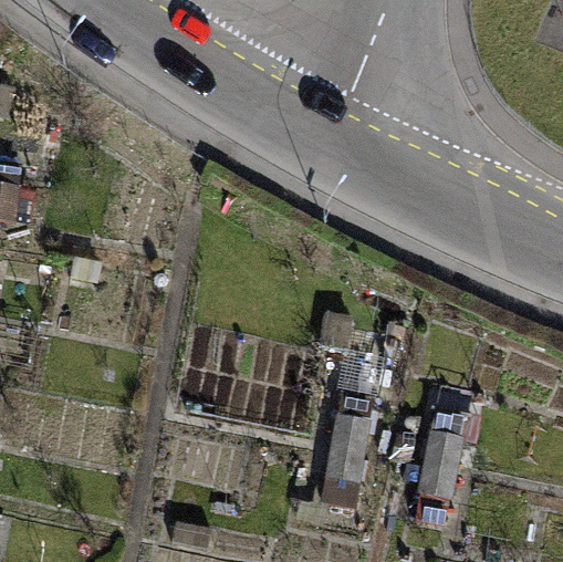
[(0,219),(17,222),(22,163),(0,160),(0,219)]
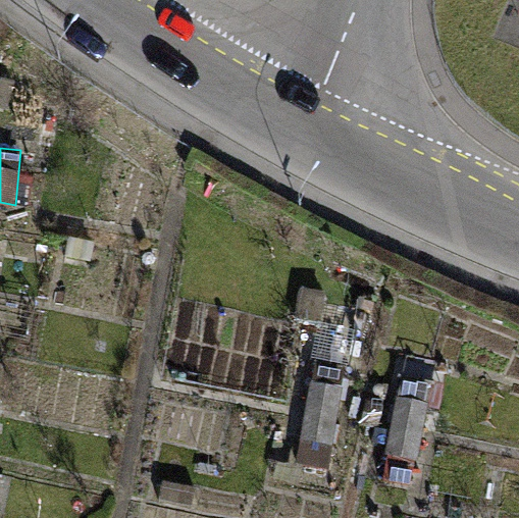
[(295,317),(321,321),(325,291),(299,288),(295,317)]
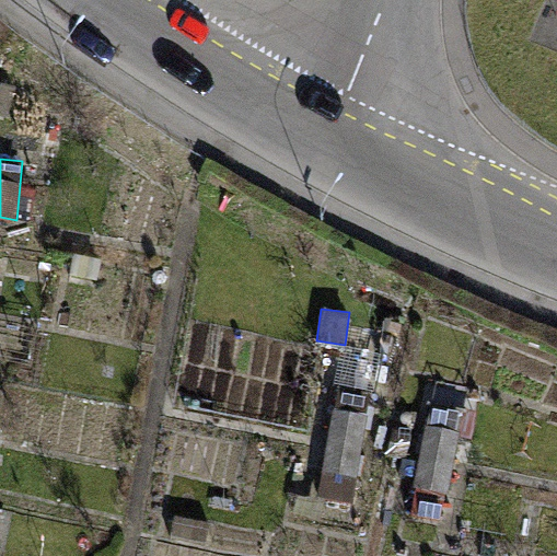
[(410,512),(441,519),(462,409),(430,404),(410,512)]
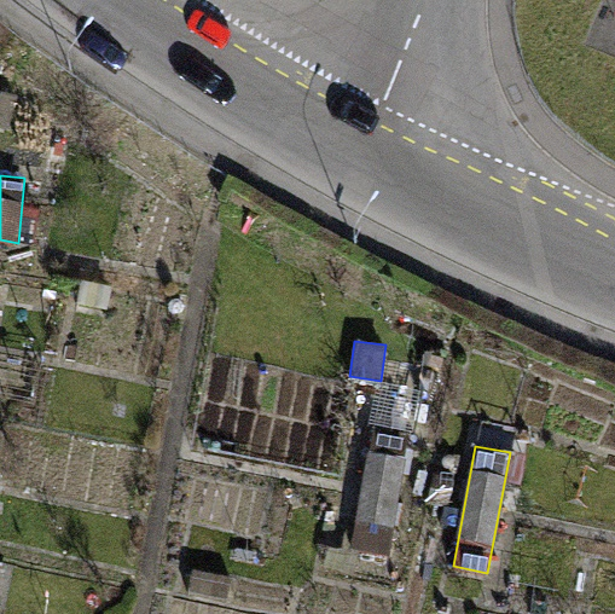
[(352,549),(388,555),(404,458),(366,452),(352,549)]
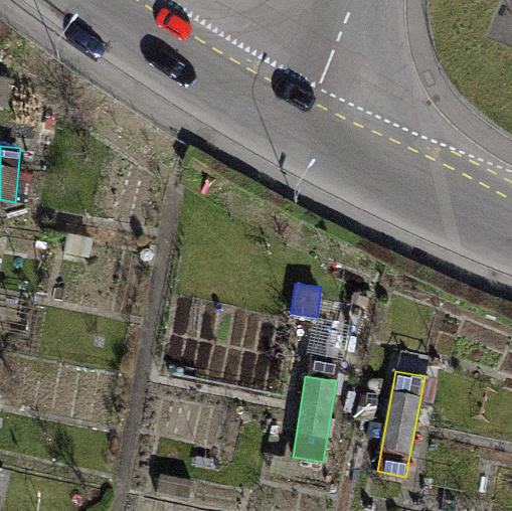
[(188,499),(192,480),(160,474),(156,492),(188,499)]
